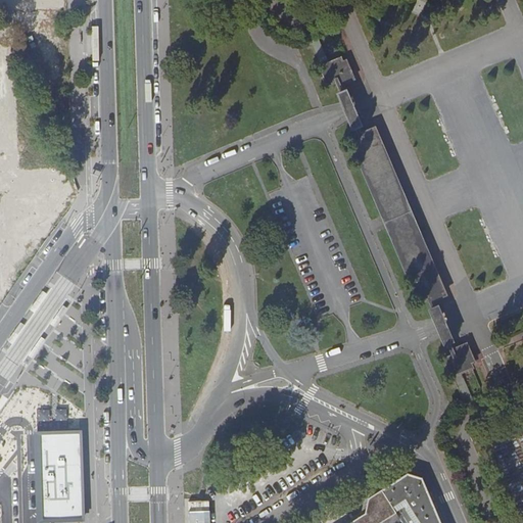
[(335,81),(336,84),(350,78),(344,61),(340,63),(338,58),(318,67),(320,73),(325,84),(335,81)]
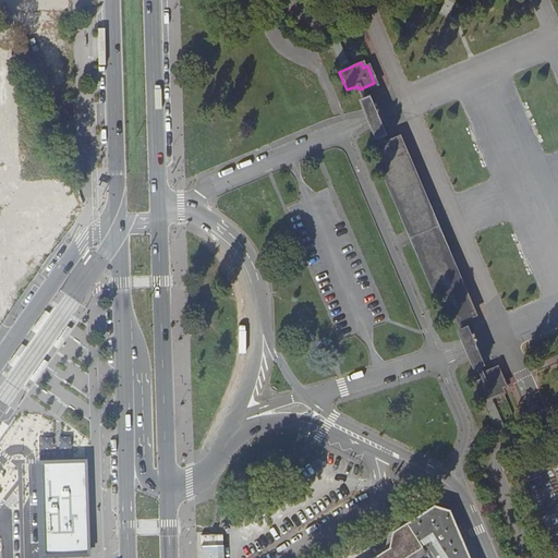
[(374,136),(377,135),(383,133),(375,117),(366,97),(362,98),(359,100),(367,120),(374,136)]
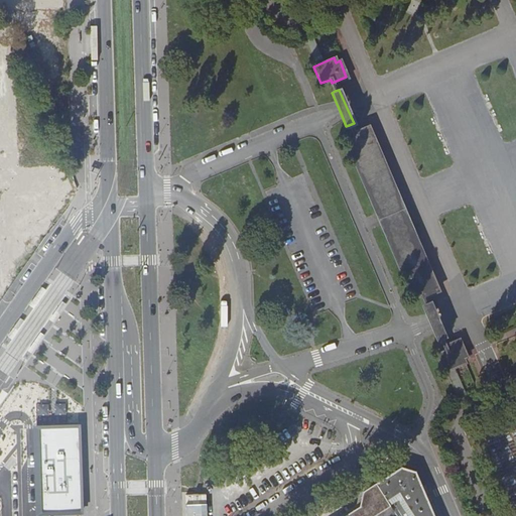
[(420,292),(422,296),(437,290),(368,125),(352,132),(353,136),(345,140),(349,152),(361,180),(404,282),(410,296),(420,292)]
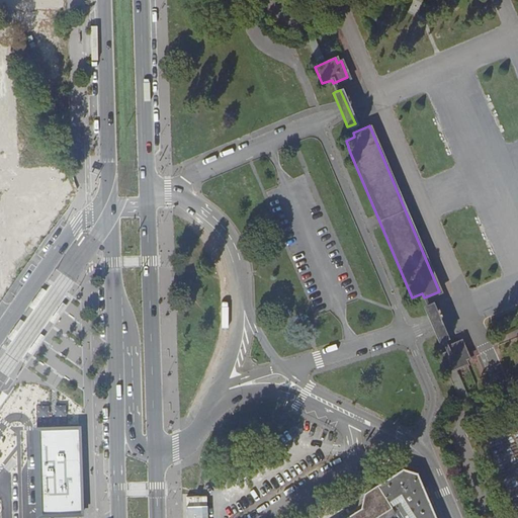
[(41,287),(28,306),(33,311),(48,291),(41,287)]
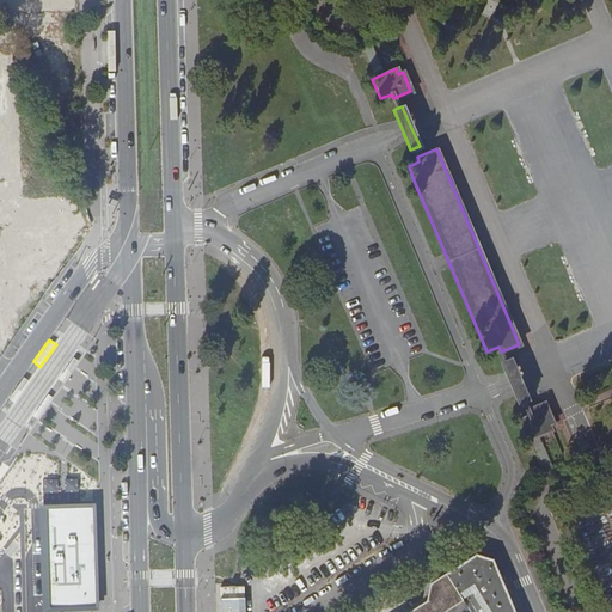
[(57,379),(65,384),(80,361),(73,356),(57,379)]
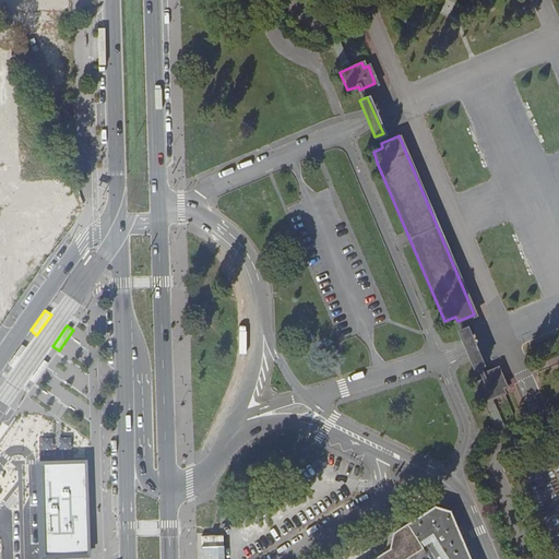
[(473,368),(476,366),(482,364),(465,326),(461,329),(458,331),(473,368)]
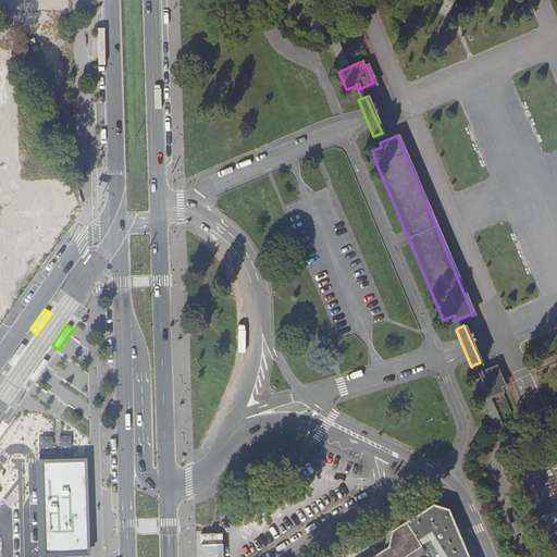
[(21,343),(8,362),(13,367),(27,347),(21,343)]
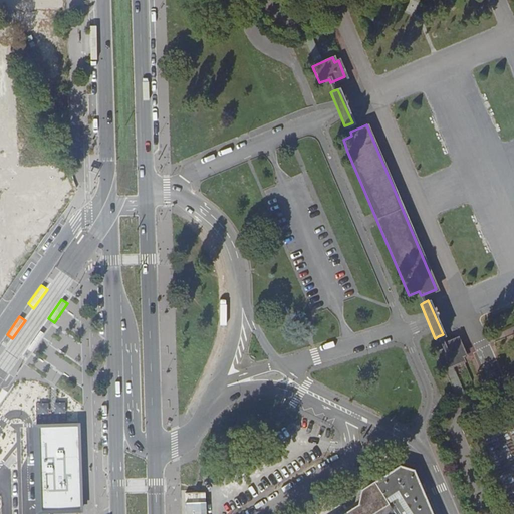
[(45,334),(40,330),(27,348),(32,353),(45,334)]
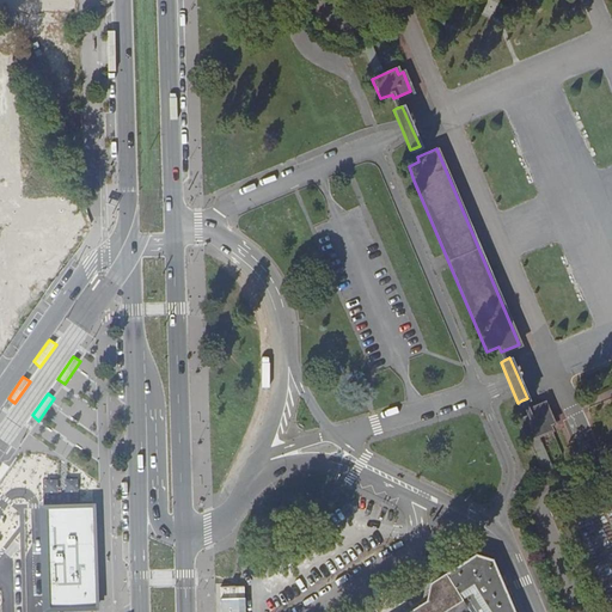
[(515,420),(525,440),(550,428),(548,423),(552,422),(543,402),(525,409),(527,415),(515,420)]
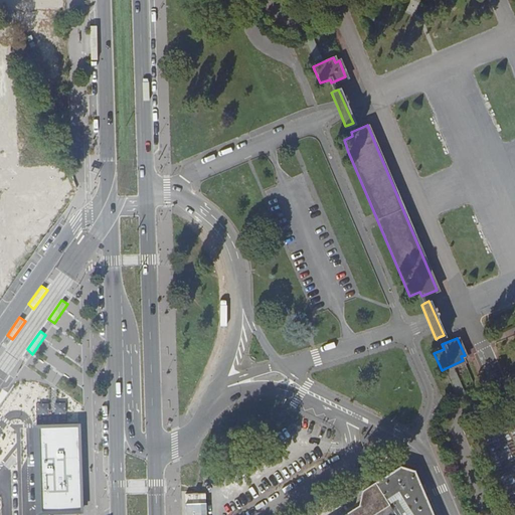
[(41,428),(43,509),(81,507),(78,426),(53,427),(41,428)]
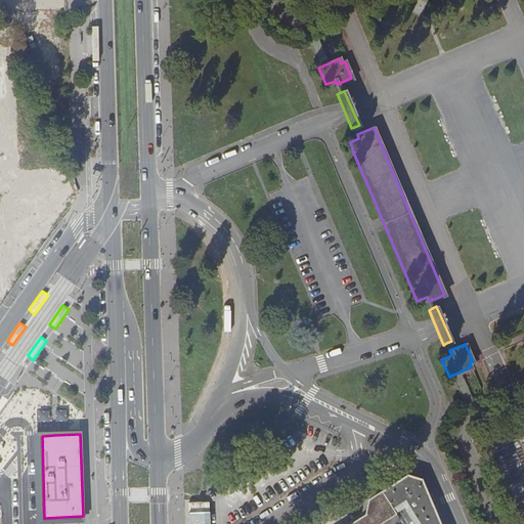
[(444,523),(426,480),(409,474),(385,490),(399,513),(405,523),(444,523)]
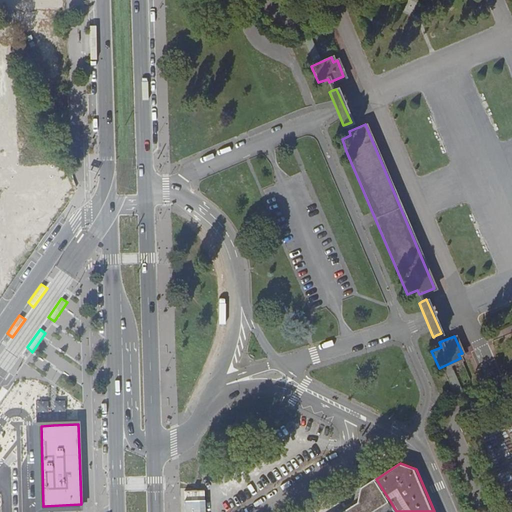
[(373,511),(390,501),(376,479),(364,486),(359,503),(347,511),(373,511)]
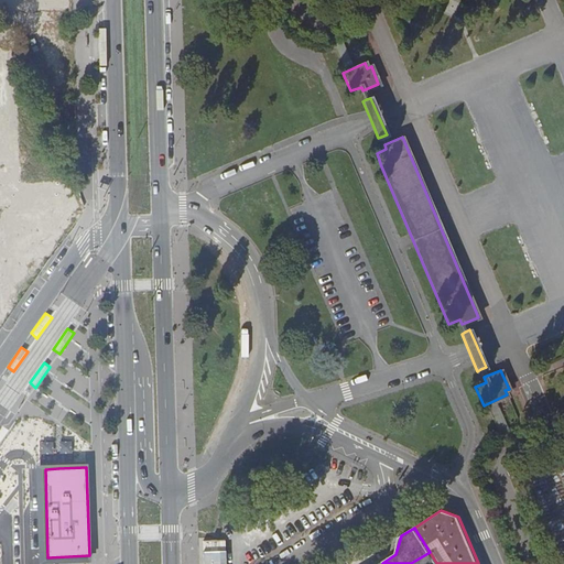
[(212,563),(212,537),(198,537),(198,563),(212,563)]
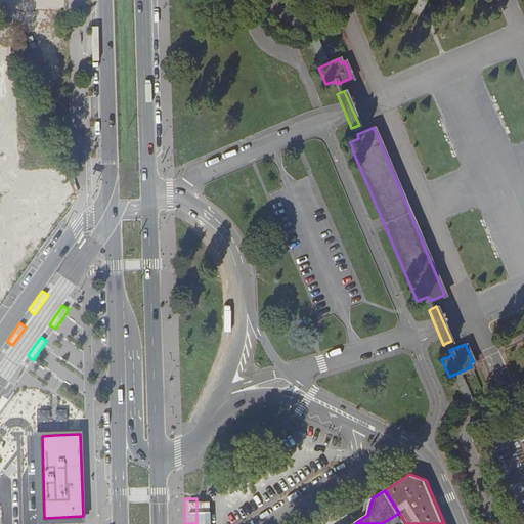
[(382,523),(405,523),(399,513),(382,523)]
